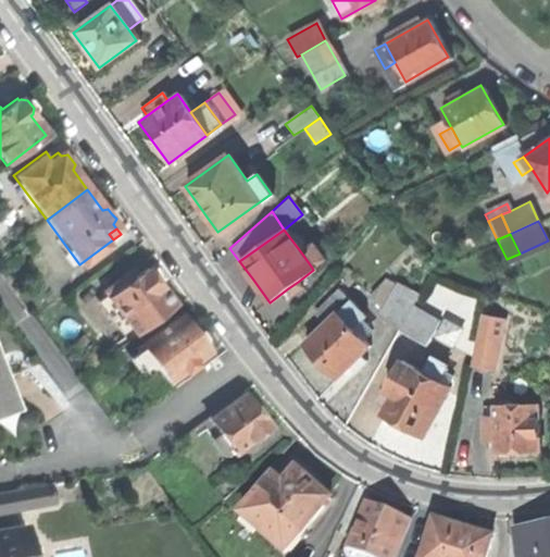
[(313,245),(301,252),(312,268),(323,259),(313,245)]
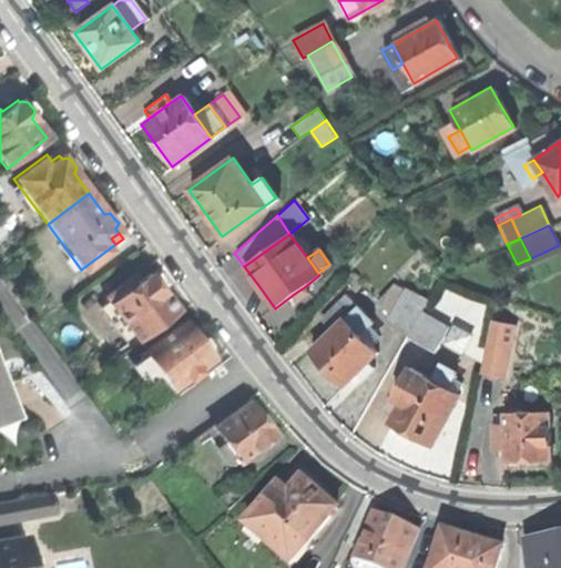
[(106,301),(135,342),(177,312),(162,291),(167,287),(163,282),(156,272),(151,276),(149,274),(132,285),(128,279),(103,296),(106,301)]
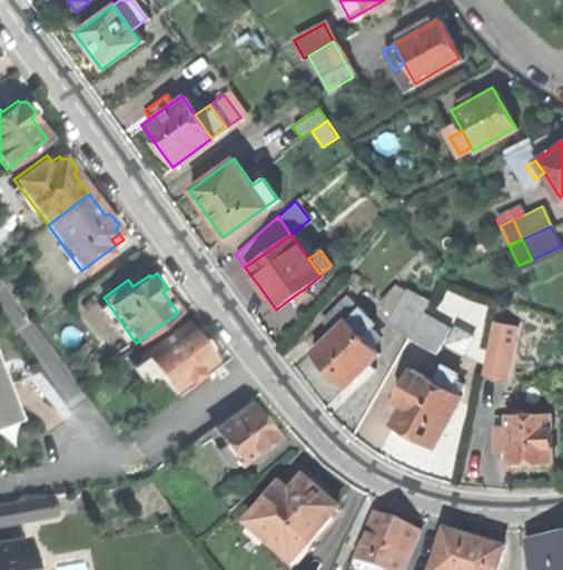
[(309,294),(305,288),(295,295),(299,302),(309,294)]
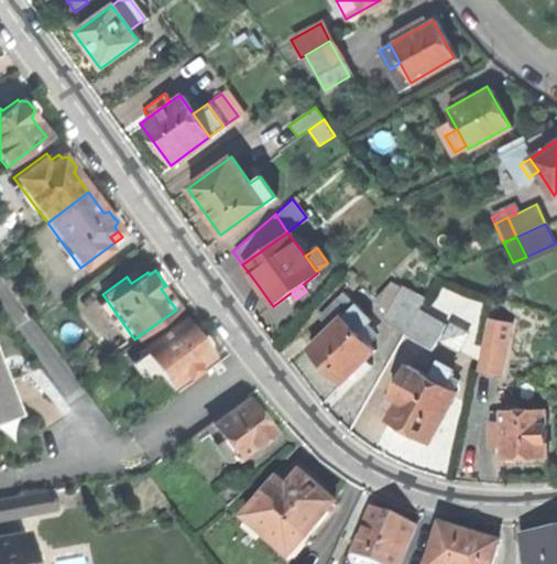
[(470,323),(478,302),(439,286),(430,308),(470,323)]
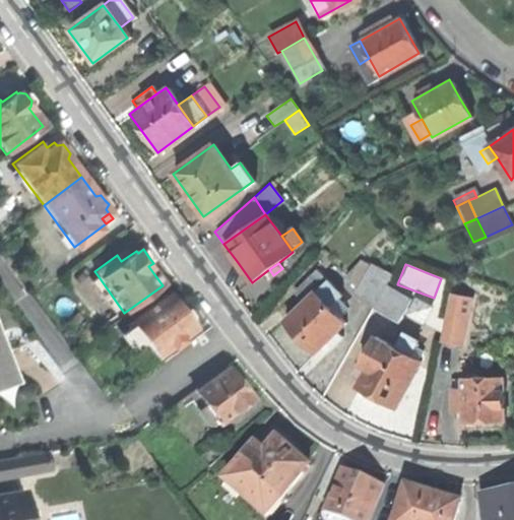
[(355,295),(374,305),(384,286),(388,278),(370,268),(355,295)]
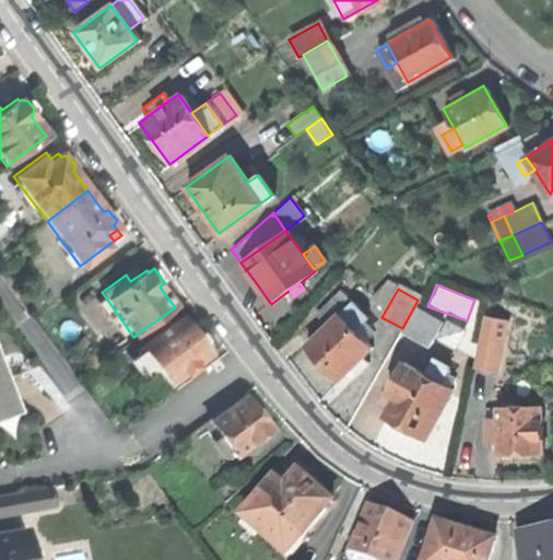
[(316,312),(328,325),(339,314),(346,306),(334,294),(316,312)]
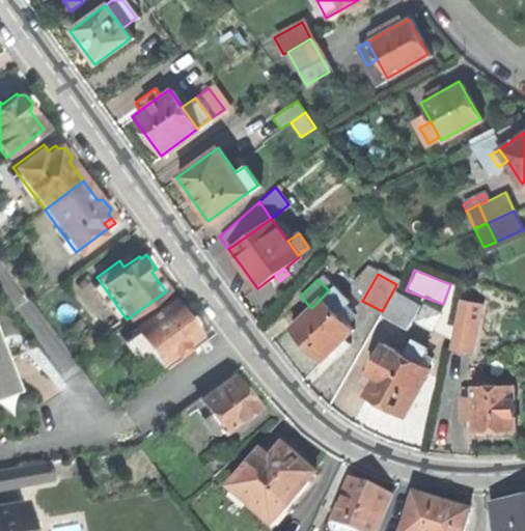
[(120,324),(127,319),(100,281),(93,286),(120,324)]
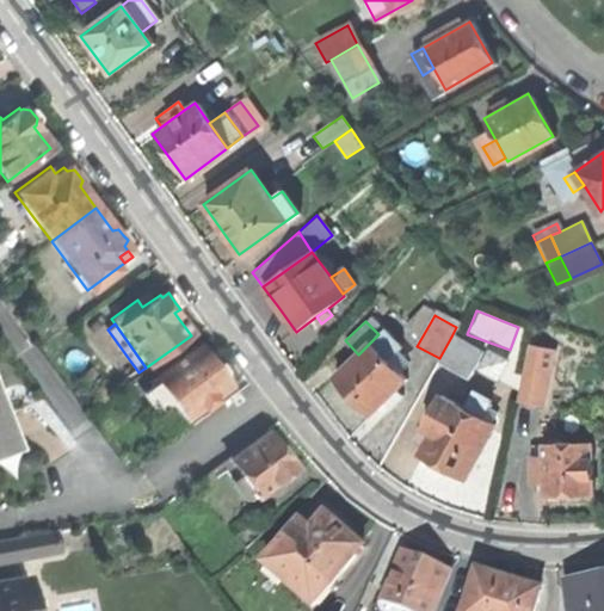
[(378,334),(370,343),(387,360),(395,351),(378,334)]
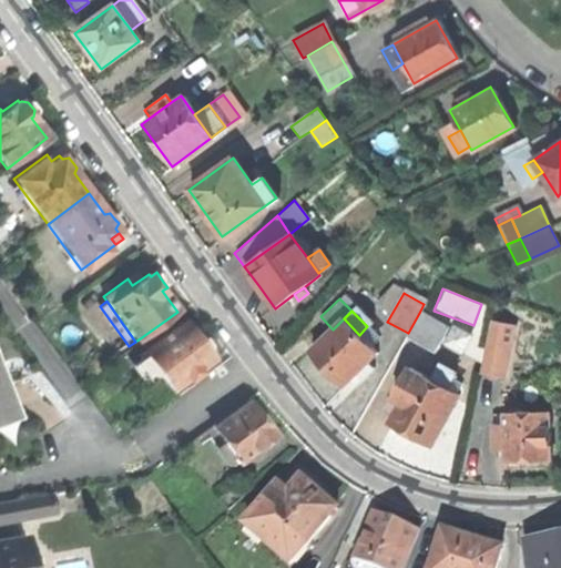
[(447,328),(419,313),(408,333),(405,338),(432,354),(447,328)]
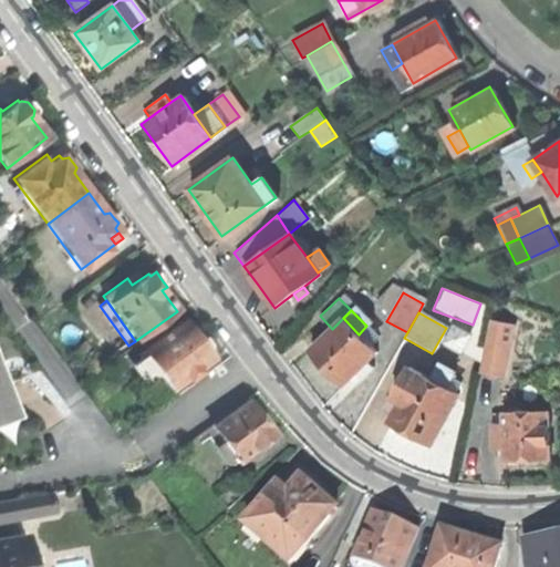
[(332,329),(310,351),(324,366),(342,384),(354,373),(366,361),(375,351),(359,334),(343,318),(332,329)]
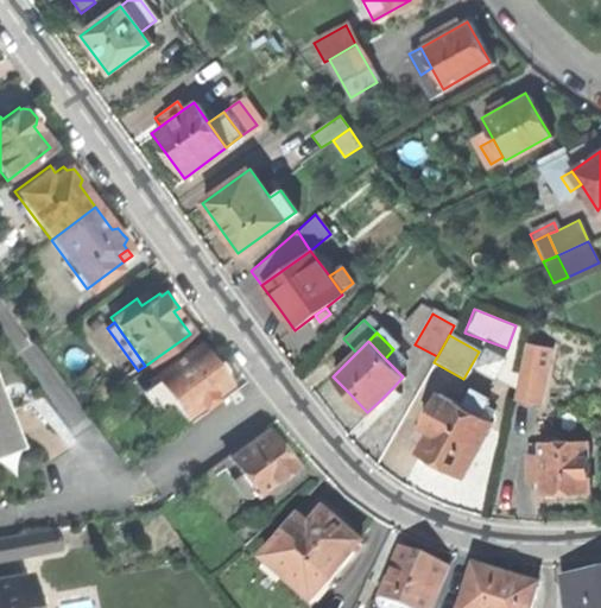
[(197,342),(146,379),(163,403),(169,399),(182,417),(198,405),(200,407),(214,398),(212,394),(227,384),(225,380),(227,379),(227,372),(220,361),(213,360),(210,361),(206,354),(197,342)]
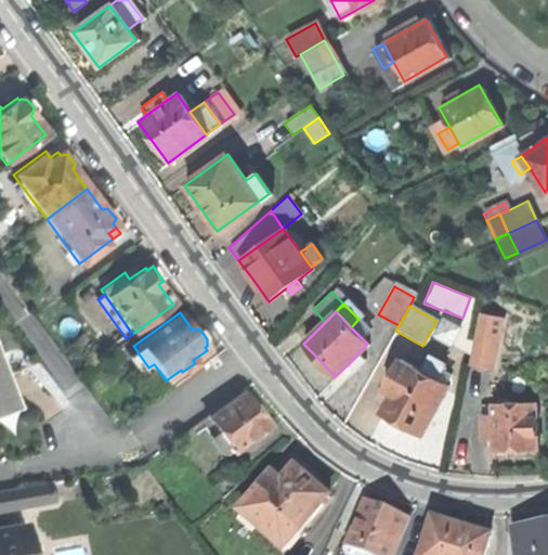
[(469,366),(493,371),(501,322),(479,318),(469,366)]
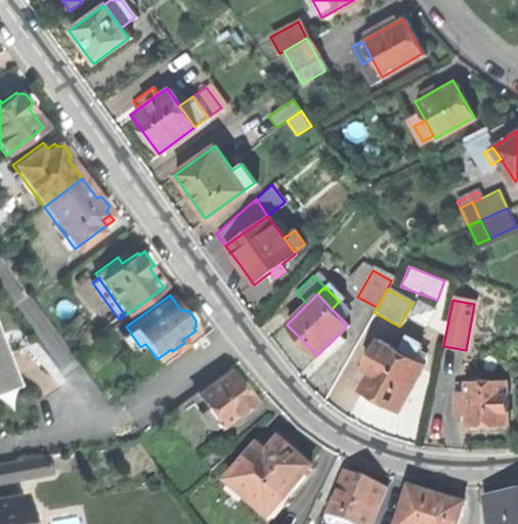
[(345,339),(339,334),(328,345),(333,350),(345,339)]
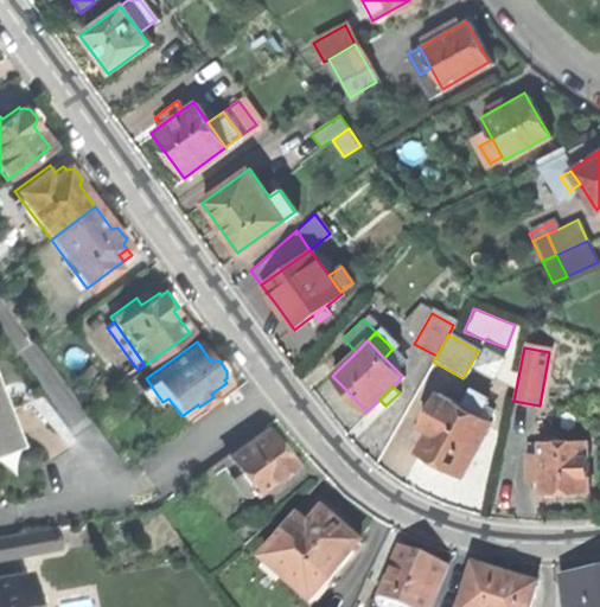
[(472,389),(463,407),(479,415),(489,398),(472,389)]
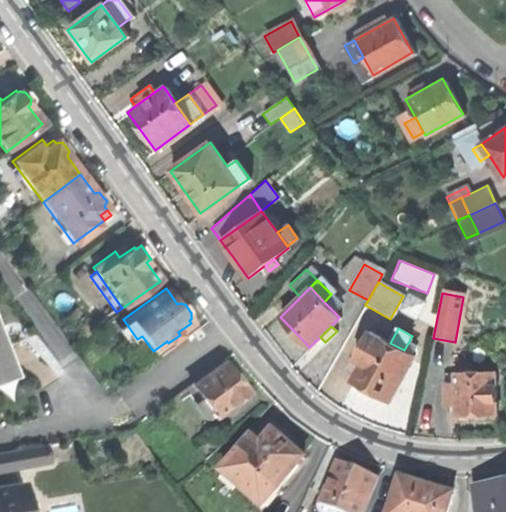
[(351,364),(359,368),(377,335),(369,331),(351,364)]
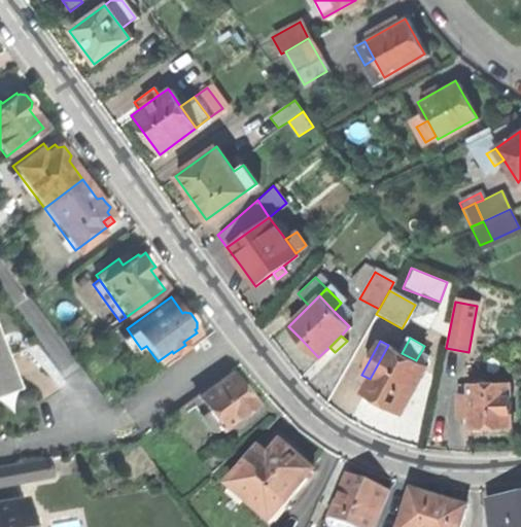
[(188,349),(185,345),(173,353),(176,357),(188,349)]
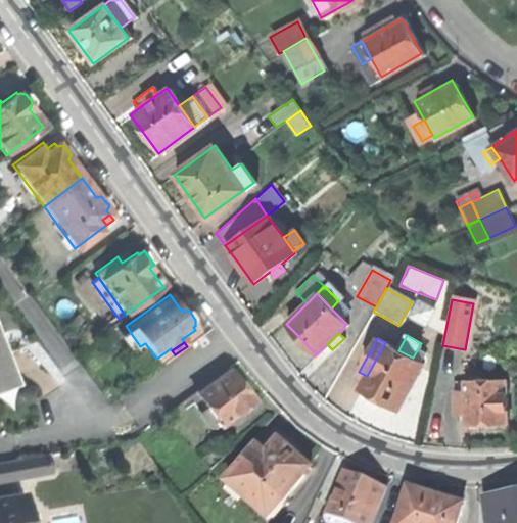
[(376,398),(397,411),(423,364),(413,358),(398,350),(385,342),(367,376),(359,389),(376,398)]
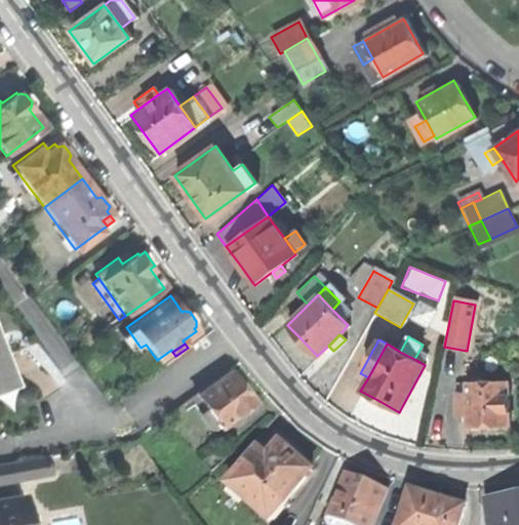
[(0,385),(11,380),(13,387),(14,386),(5,361),(0,348),(0,385)]
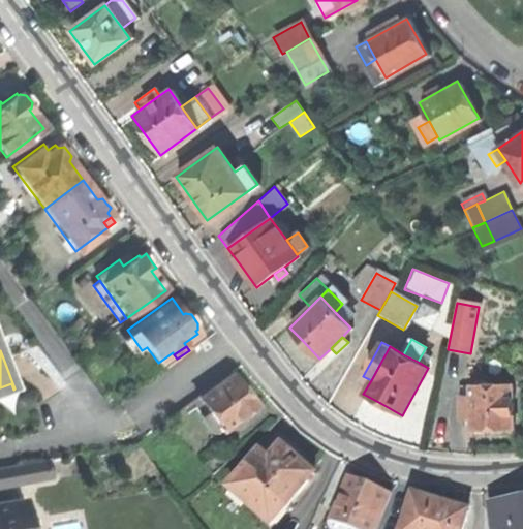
[(205,413),(217,431),(231,421),(251,406),(239,389),(227,374),(194,399),(205,413)]
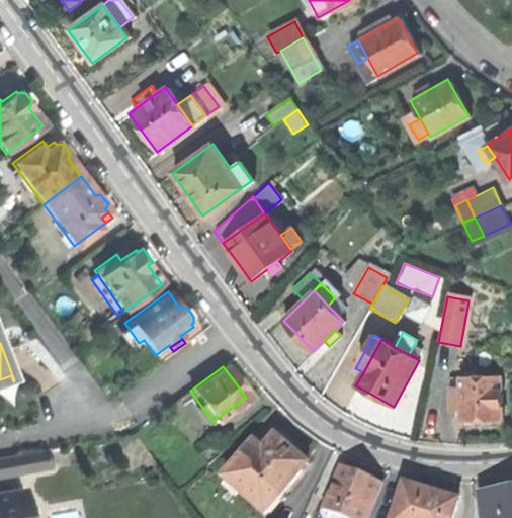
[(0,386),(13,381),(11,375),(0,379),(0,386)]
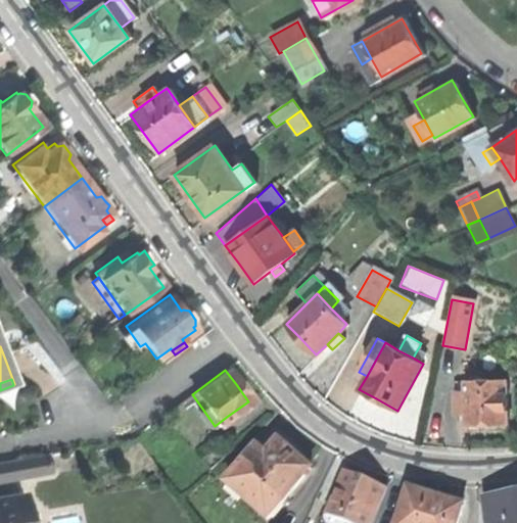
[(467,413),(467,425),(484,424),(508,423),(506,379),(466,380),(466,390),(467,413)]
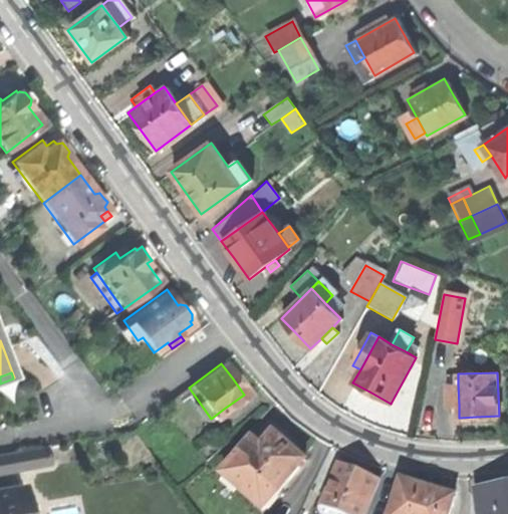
[(447,406),(459,406),(458,383),(447,383),(447,406)]
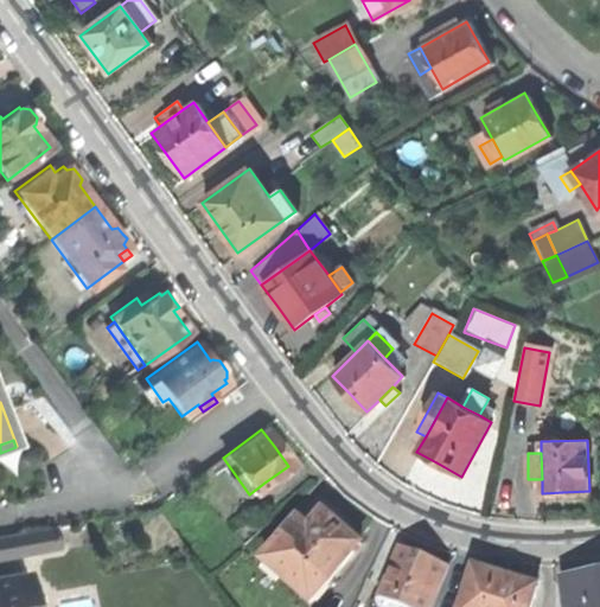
[(241,502),(249,494),(235,474),(225,481),(241,502)]
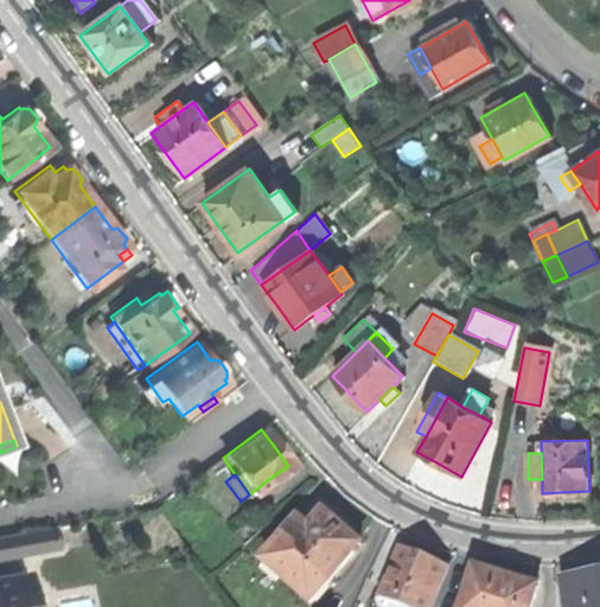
[(270,491),(265,483),(249,494),(255,502),(270,491)]
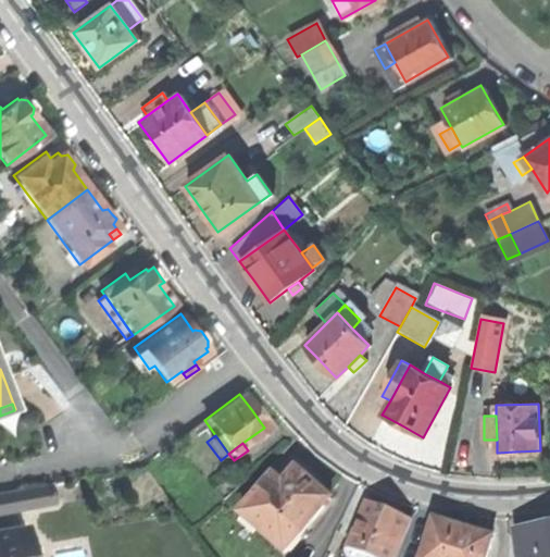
[(235,517),(279,555),(326,500),(310,486),(313,482),(303,473),(290,462),(272,483),(267,479),(235,517)]
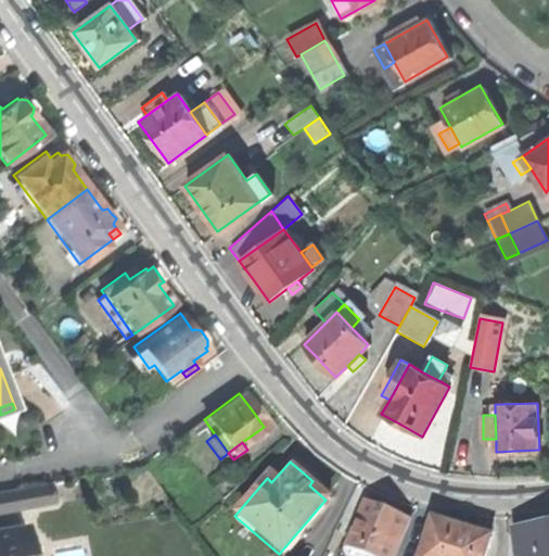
[(0,514),(49,505),(45,483),(0,491),(0,514)]
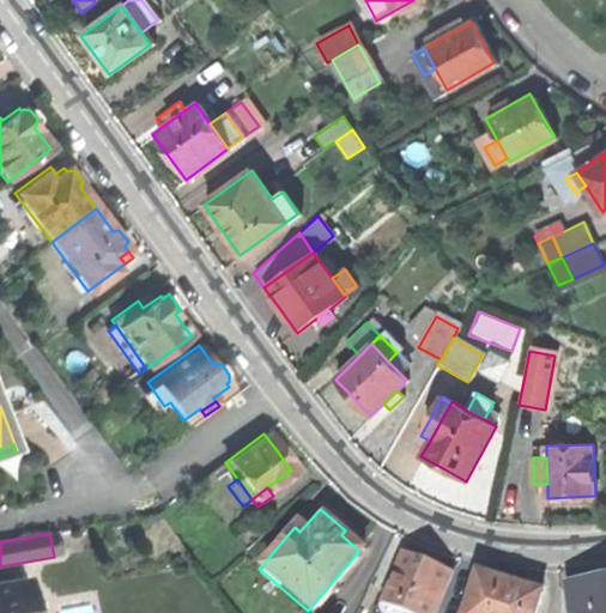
[(399,556),(379,606),(395,612),(430,612),(446,575),(423,565),(399,556)]
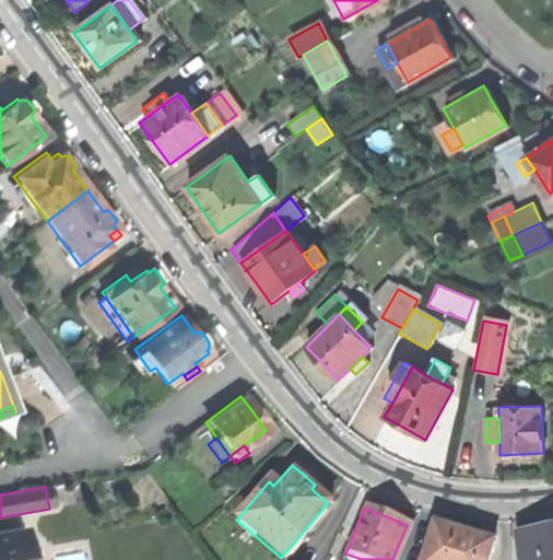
[(450,533),(431,526),(420,559),(465,559),(472,538),(450,533)]
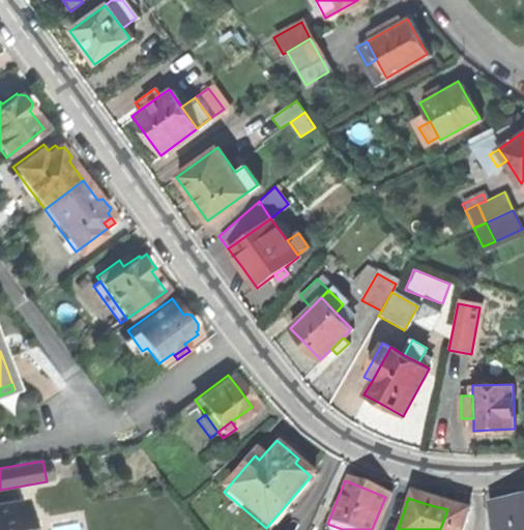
[(485,507),(488,529),(523,529),(523,502),(514,504),(515,509),(489,513),(488,507),(485,507)]
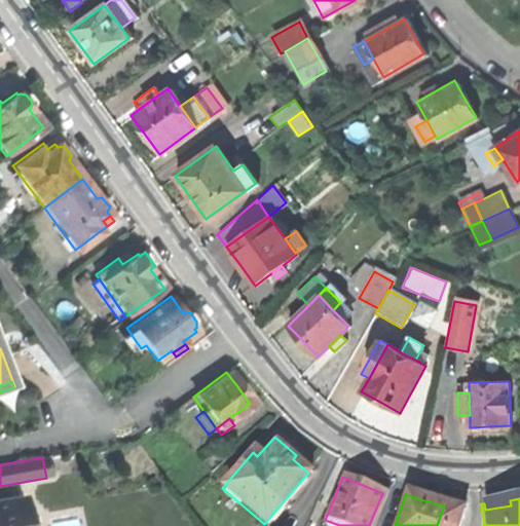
[(23,525),(20,499),(0,502),(0,525),(23,525)]
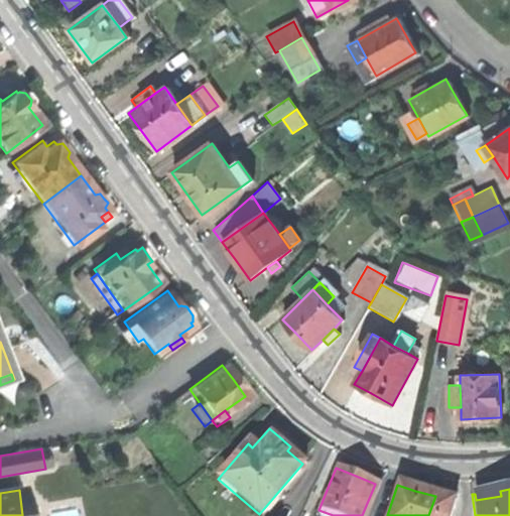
[(444,515),(450,500),(435,496),(428,515),(444,515)]
